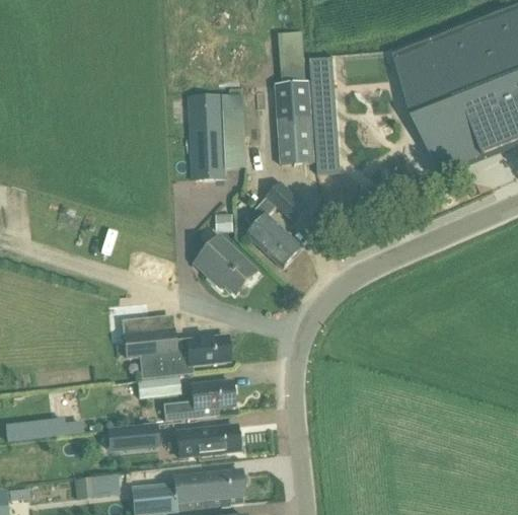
[(517,140),(517,10),(395,59),(440,171),(517,140)]
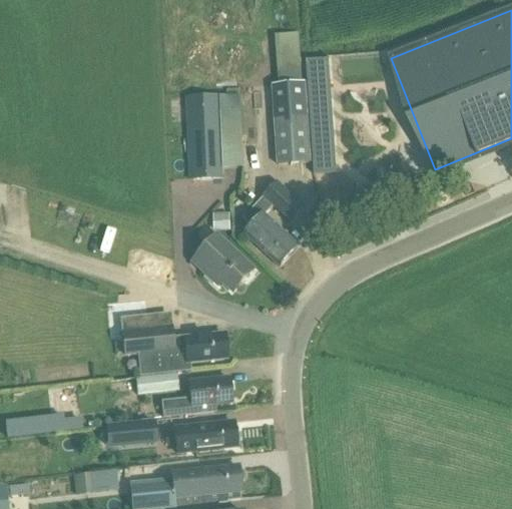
[(271,75),(294,74),(292,32),(269,33),(271,75)]
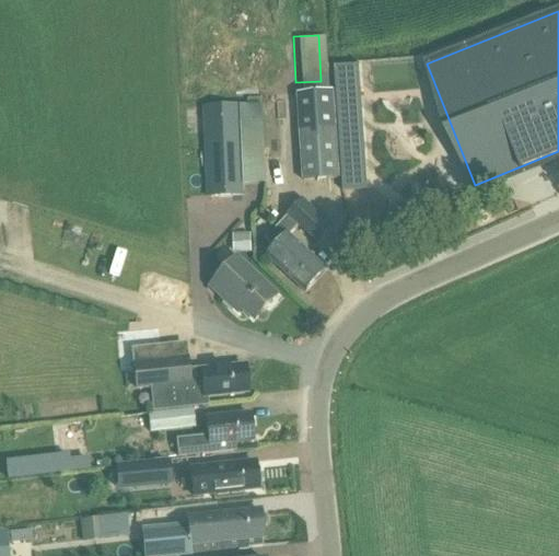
[(367,187),(358,59),(334,61),(342,188),(367,187)]
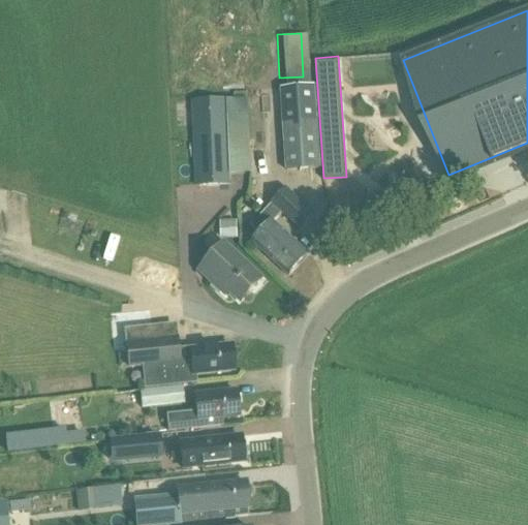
[(321,165),(315,83),(280,85),(285,168),(321,165)]
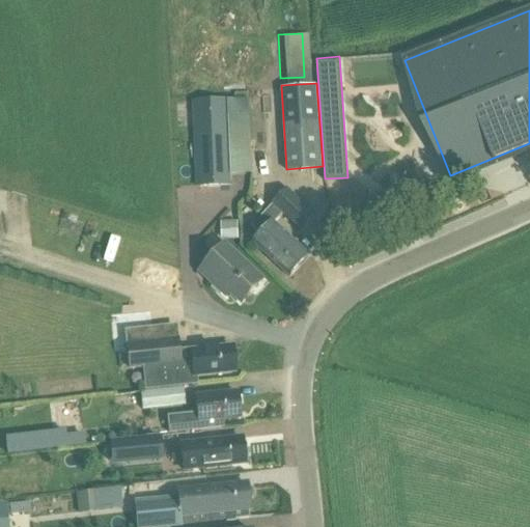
[(193,98),(196,185),(197,185),(232,184),(232,172),(230,96),(229,96),(193,98)]
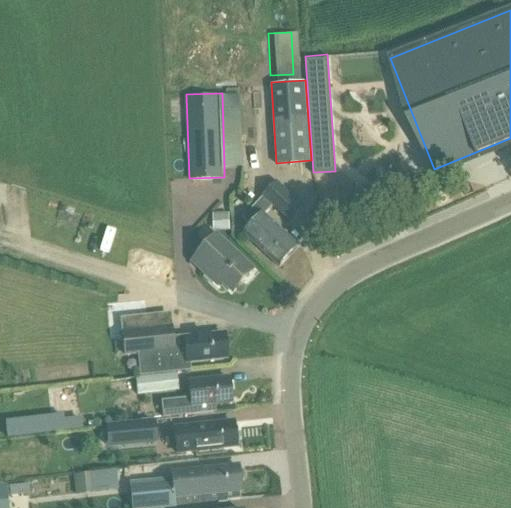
[(278,181),(244,216),(252,224),(245,231),(280,264),(299,244),(265,211),(273,203),(290,219),(304,205),(278,181)]
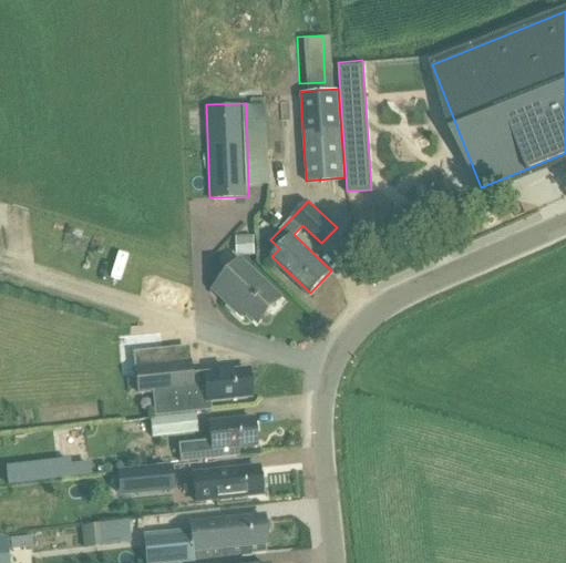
[(237,252),(253,251),(253,234),(237,234),(237,252)]
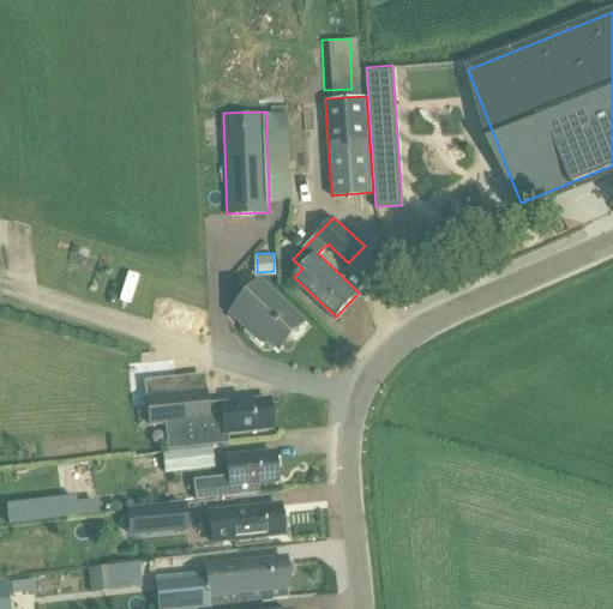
[(263,279),(238,306),(248,315),(245,320),(264,338),(268,333),(282,347),(306,320),(263,279)]
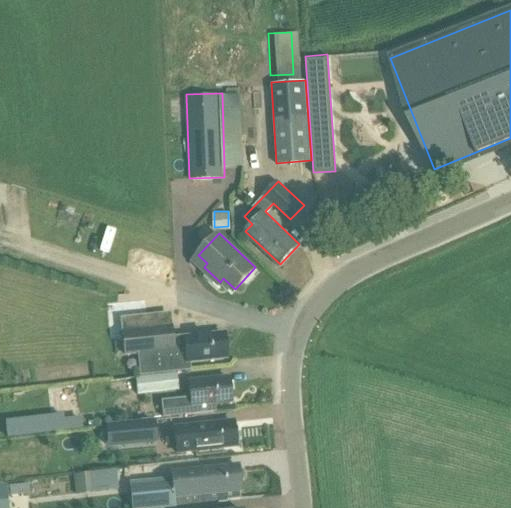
[(173,346),(170,323),(146,326),(145,313),(121,315),(125,350),(173,346)]
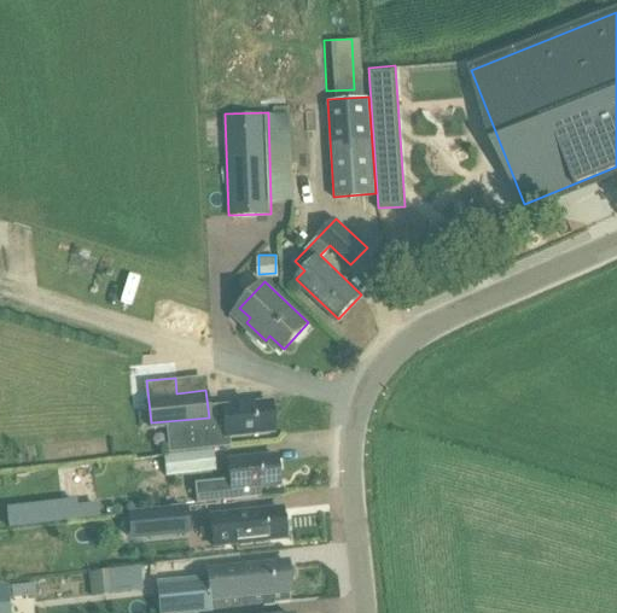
[(271,400),(221,404),(225,435),(273,430),(271,400)]
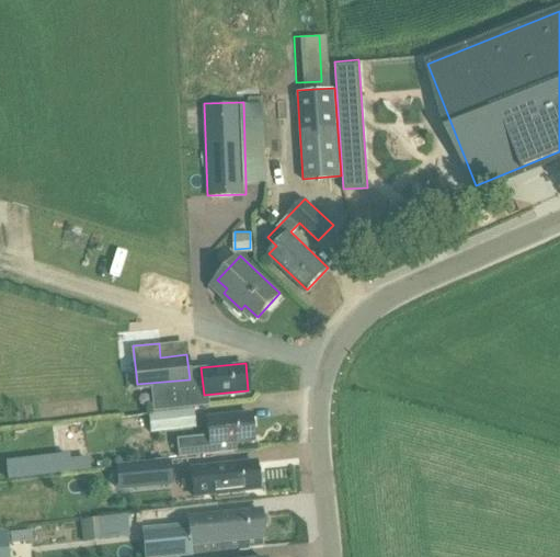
[(193,406),(148,411),(150,431),(195,425),(193,406)]
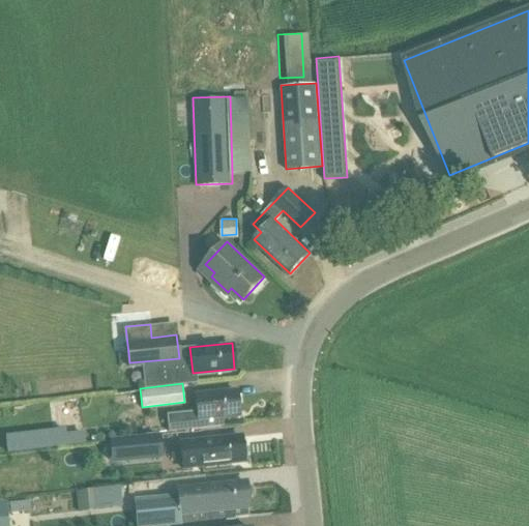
[(236,388),(196,392),(199,427),(223,425),(222,416),(239,415),(236,388)]
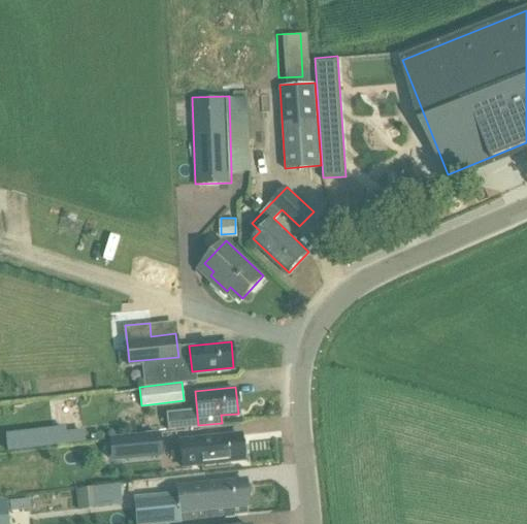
[(248,413),(249,423),(272,422),(271,412),(248,413)]
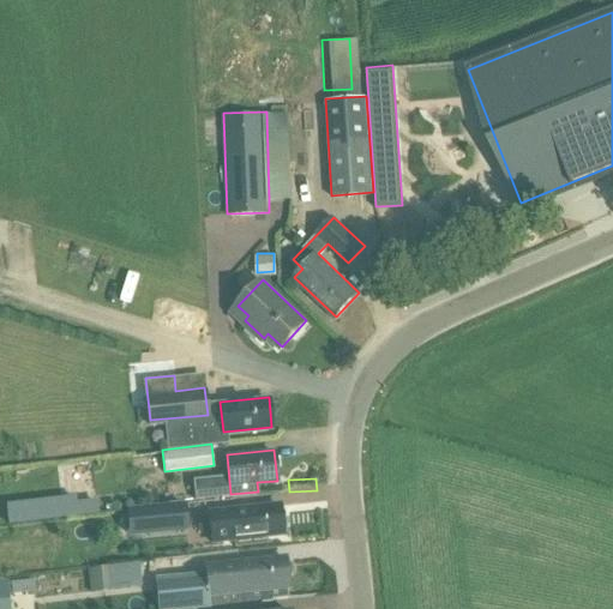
[(95,513),(94,501),(72,504),(72,499),(6,506),(6,508),(7,523),(95,513)]
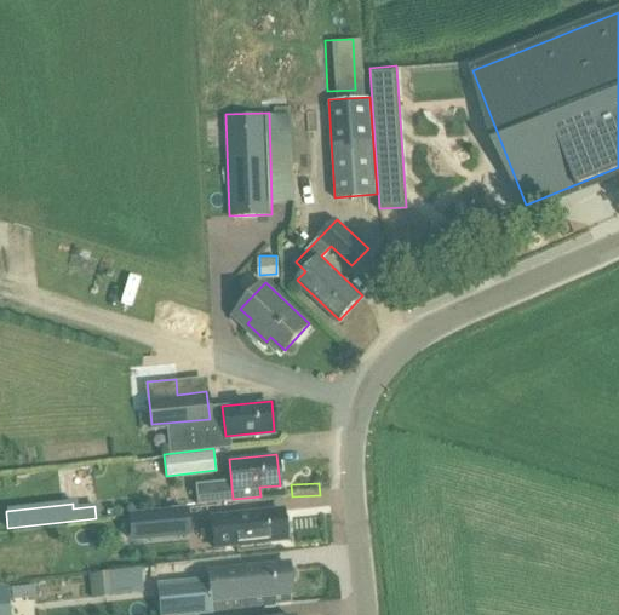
[(189,533),(187,507),(154,511),(154,512),(129,516),(132,540),(189,533)]
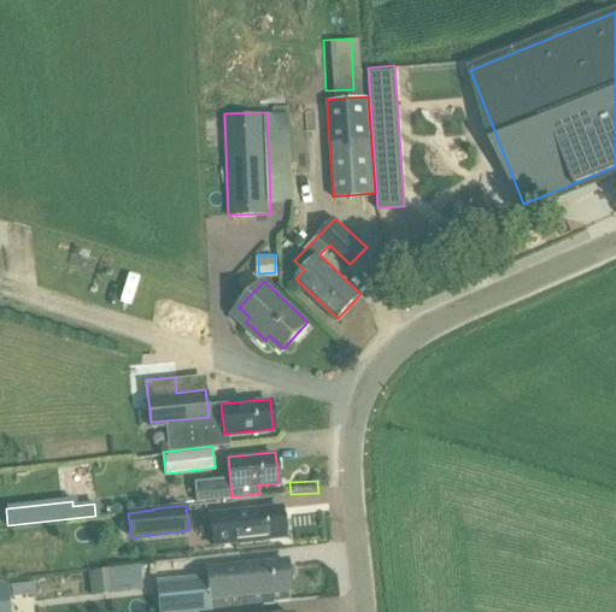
[(210,512),(213,543),(285,536),(281,505),(210,512)]
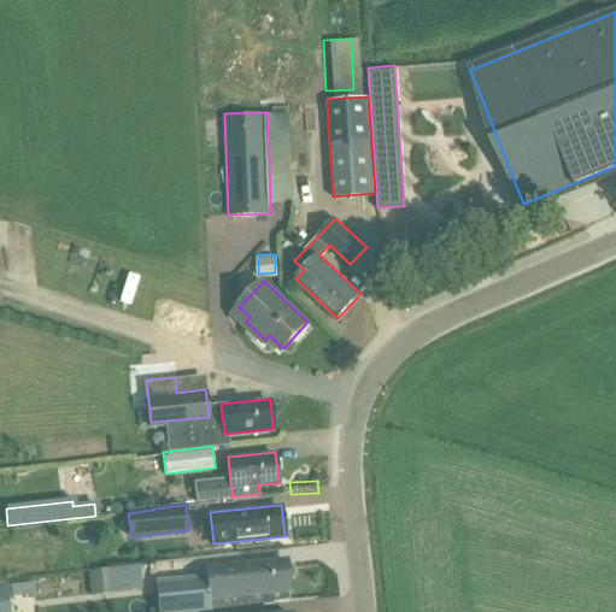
[(291,589),(289,577),(294,574),(293,564),(287,562),(287,558),(220,565),(206,575),(156,581),(159,611),(200,607),(210,606),(210,608),(262,602),(274,601),(288,599),(287,589),(291,589)]
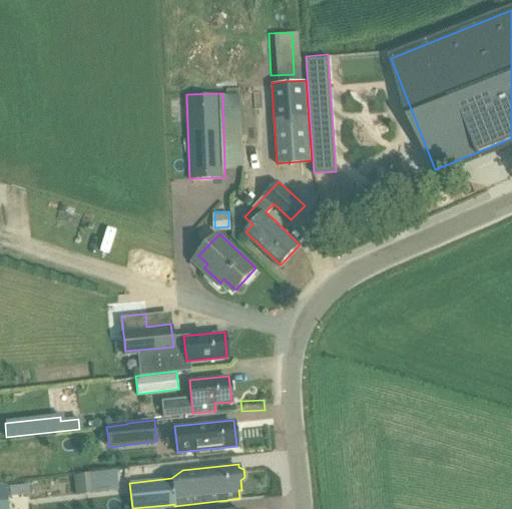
[(101,483),(118,482),(117,466),(100,467),(101,483)]
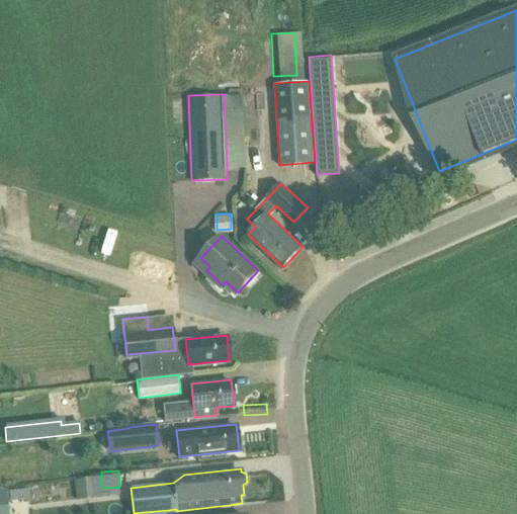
[(81,478),(73,478),(75,497),(83,496),(81,478)]
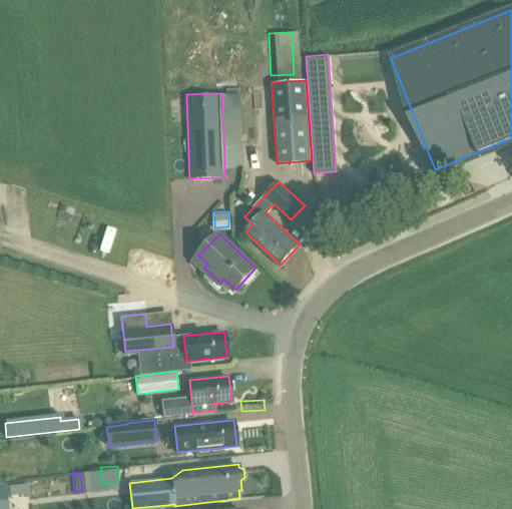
[(28,493),(27,483),(19,484),(20,494),(28,493)]
